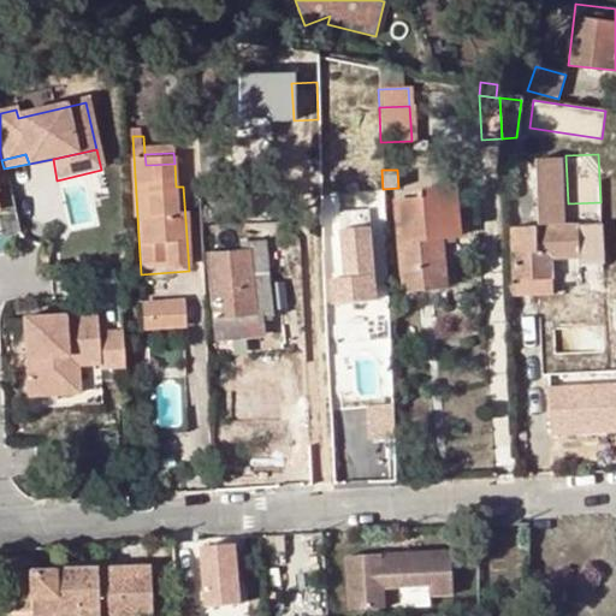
[(458,185),(416,189),(419,201),(439,200),(443,240),(463,238),(458,185)]
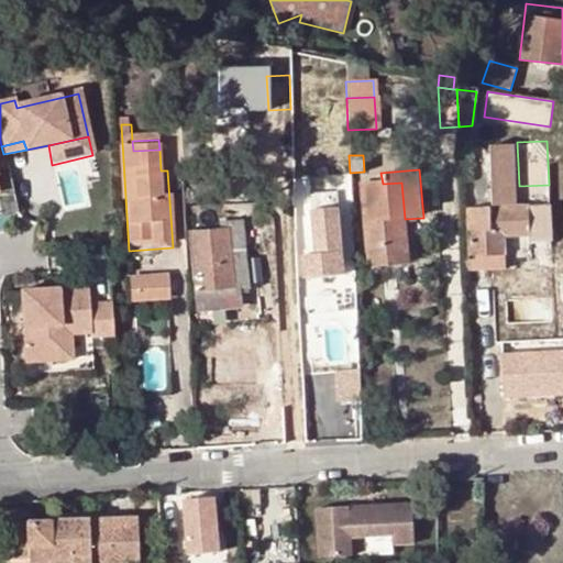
[(405,219),(401,183),(383,184),(363,186),(371,268),(408,264),(405,219)]
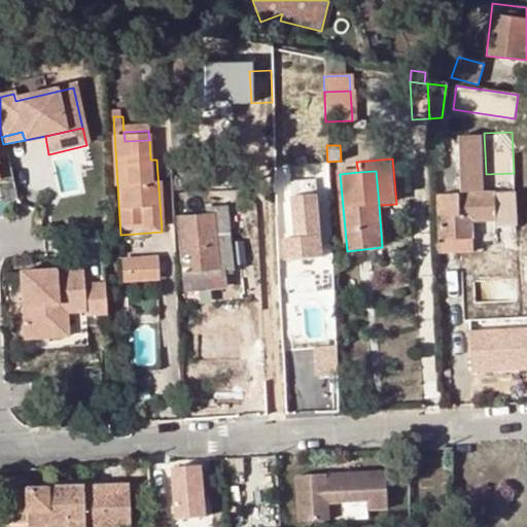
[(291,183),(294,234),(295,239),(285,241),(287,264),(322,260),(316,181),(291,183)]
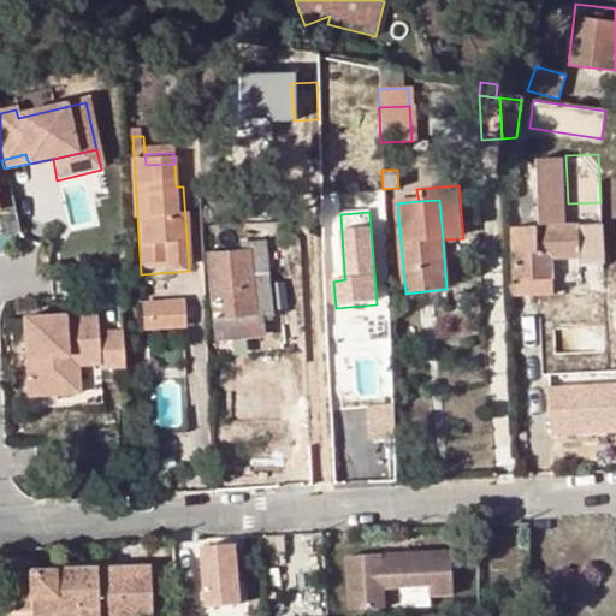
[(519,282),(552,280),(552,261),(579,261),(580,270),(605,268),(604,226),(516,229),(519,282)]
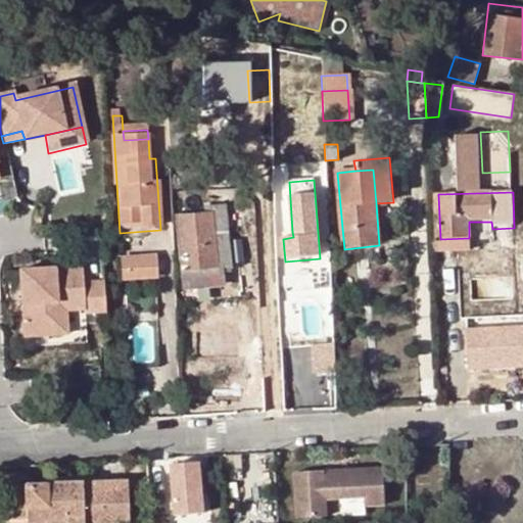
[(225,215),(208,216),(215,286),(224,285),(224,274),(223,268),(230,267),(225,215)]
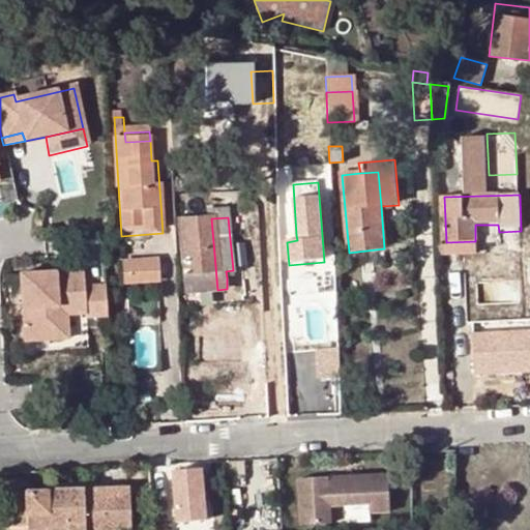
[(217,290),(211,218),(179,222),(185,293),(217,290)]
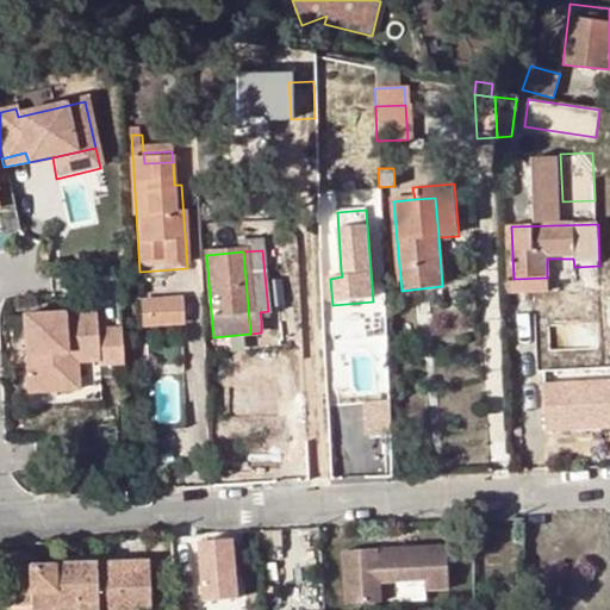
[(547,293),(547,278),(514,279),(514,294),(547,293)]
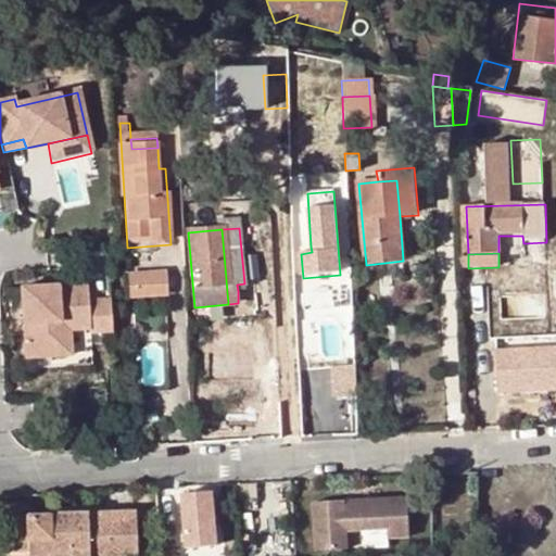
[(341,288),(340,275),(303,278),(304,291),(341,288)]
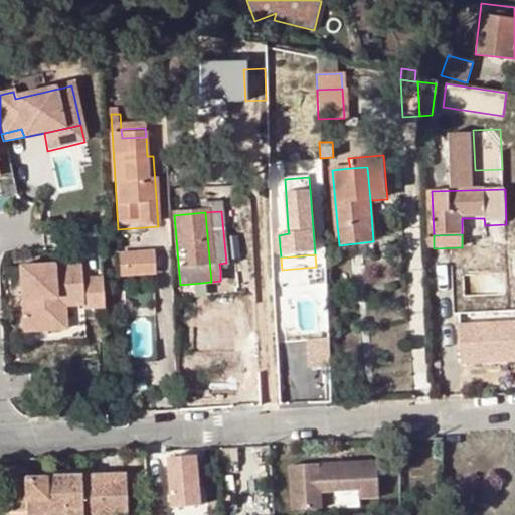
[(155,256),(120,259),(121,281),(157,279),(155,256)]
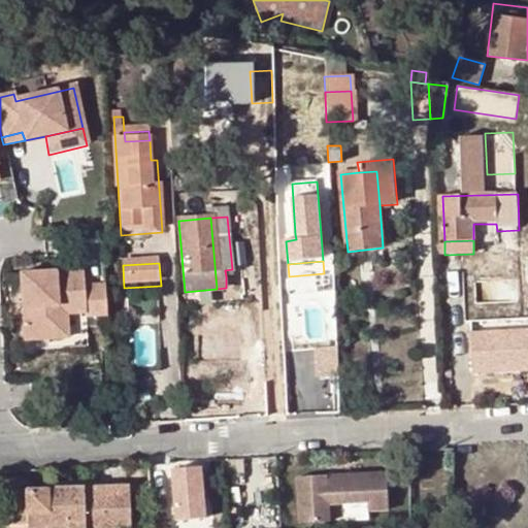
[(37,275),(20,276),(24,343),(58,341),(56,308),(85,307),(85,317),(85,320),(105,319),(104,288),(84,289),(83,272),(46,274),(46,279),(38,279),(37,275)]
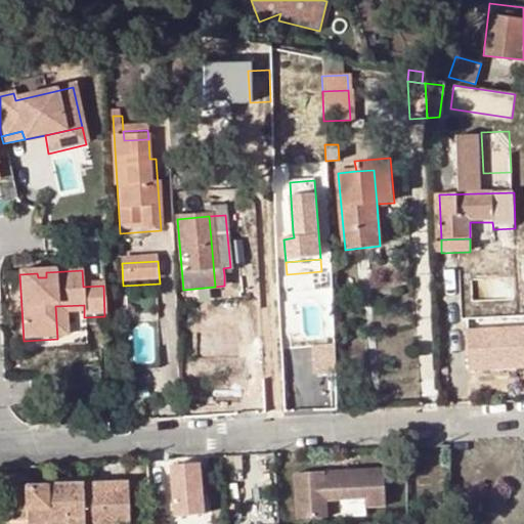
[(84,305),(55,306),(57,339),(67,338),(64,315),(84,314),(84,305)]
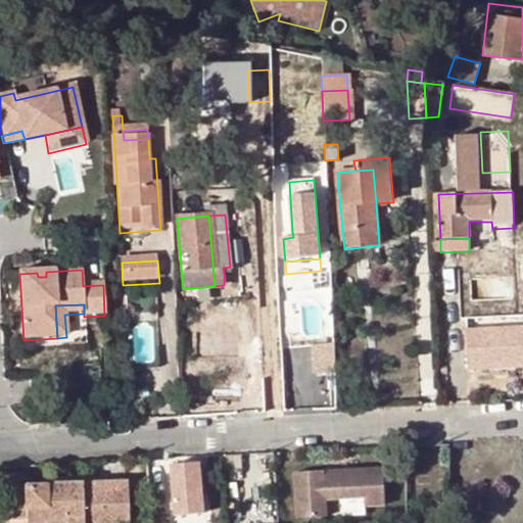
[(470,370),(522,367),(522,313),(467,316),(470,370)]
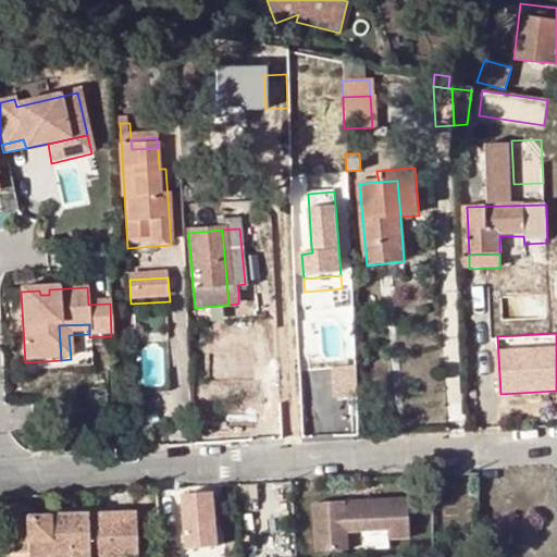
[(313,337),(301,337),(301,353),(313,353),(313,337)]
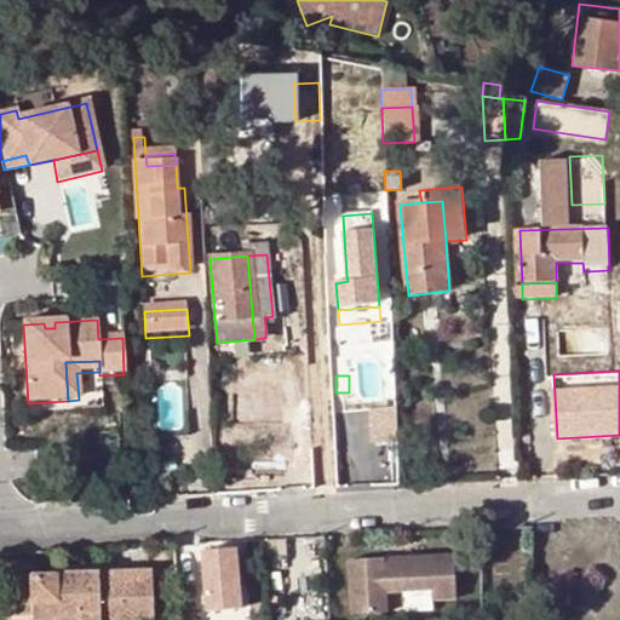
[(385,567),(385,558),(348,560),(351,614),(389,613),(386,593),(434,591),(434,601),(458,601),(454,554),(397,557),(397,566),(385,567)]
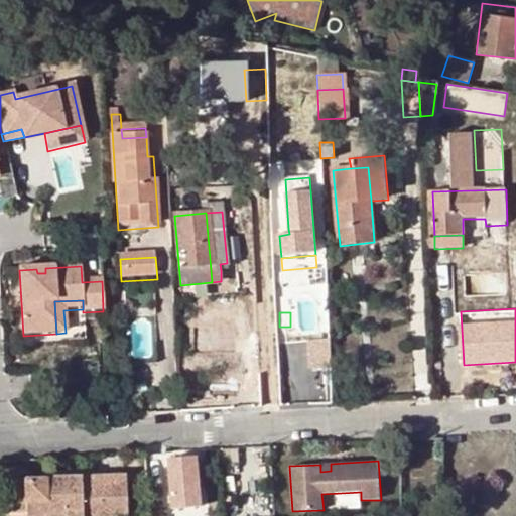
[(161,468),(163,515),(188,515),(187,486),(199,485),(197,466),(161,468)]
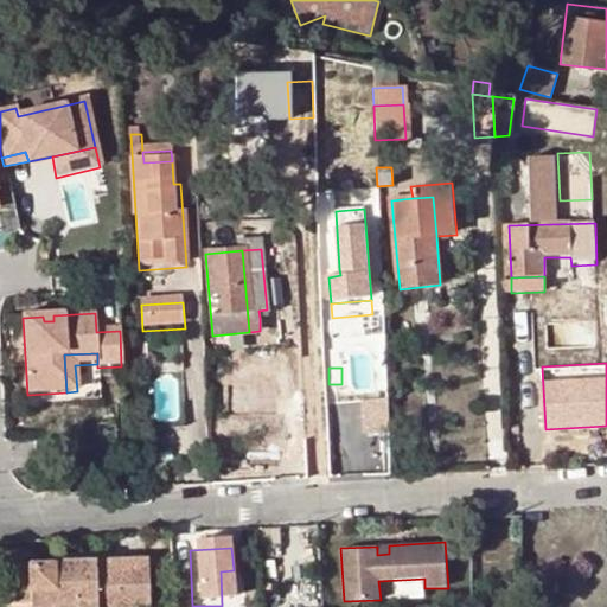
[(10,605),(30,604),(52,602),(52,606),(149,606),(147,561),(63,563),(53,564),(7,566),(10,605)]
